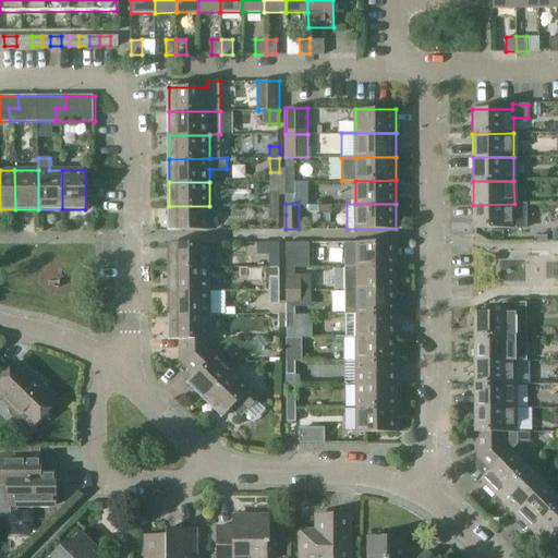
[(525,205),(514,205),(514,204),(473,205),(473,229),(525,228),(525,205)]
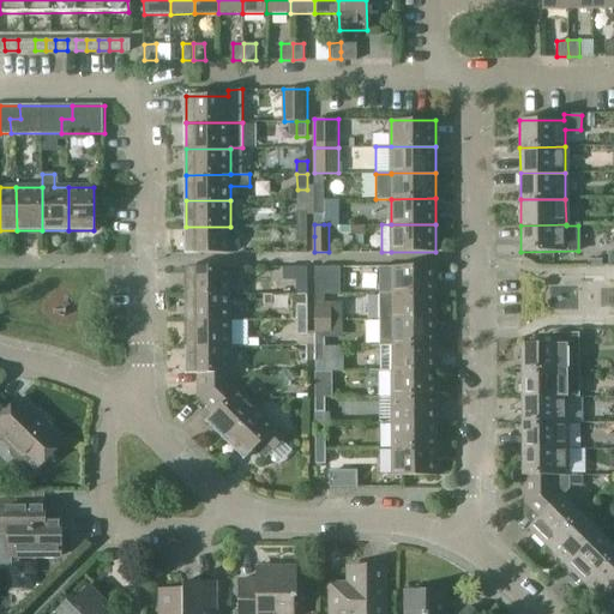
[(230,227),(186,227),(186,253),(230,253),(230,227)]
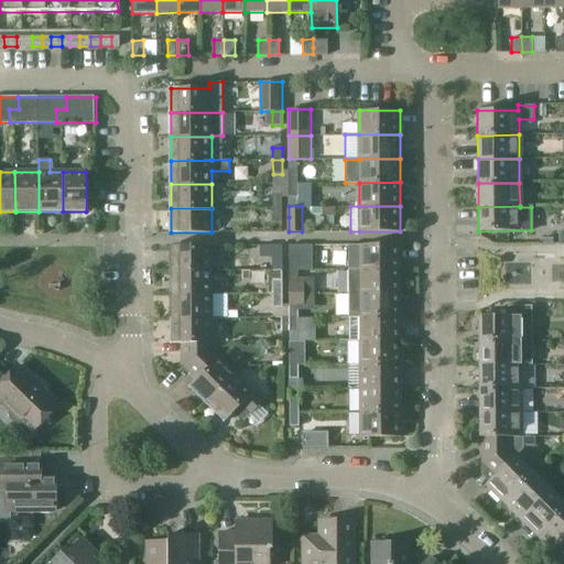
[(359,270),(400,270),(400,245),(359,245),(359,270)]
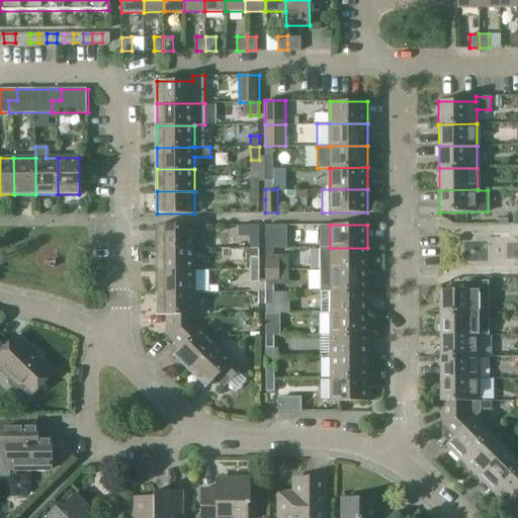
[(157,248),(194,248),(193,226),(157,226),(157,248)]
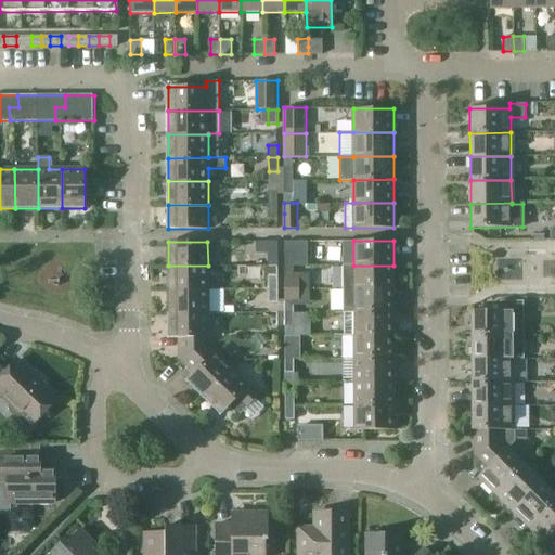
[(269,255),(278,255),(278,242),(269,242),(269,255)]
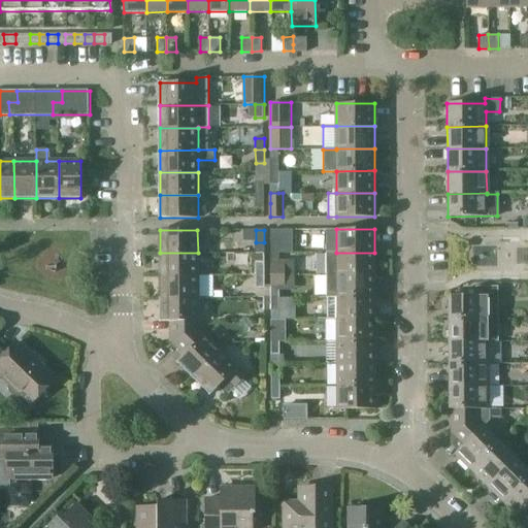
[(278,230),(270,230),(270,253),(278,253),(278,230)]
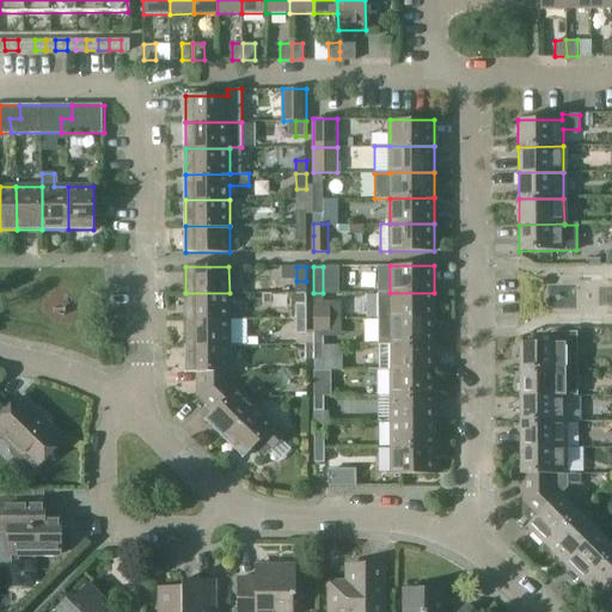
[(187,319),(230,319),(230,293),(185,293),(187,319)]
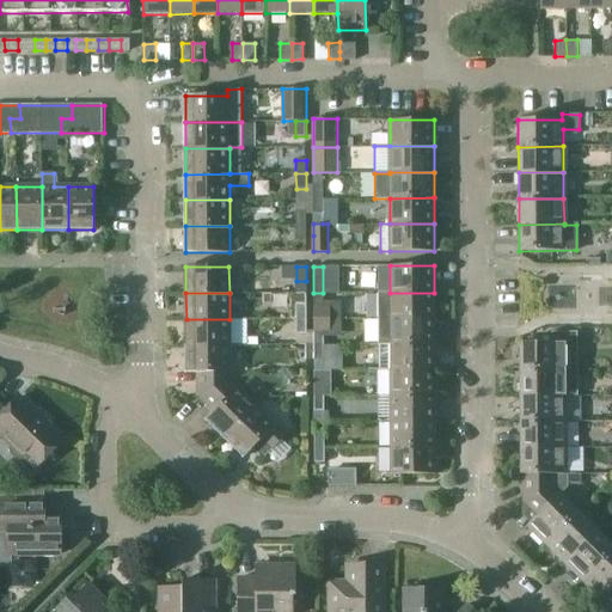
[(331,306),(323,306),(323,293),(313,293),(313,318),(331,318),(331,306)]
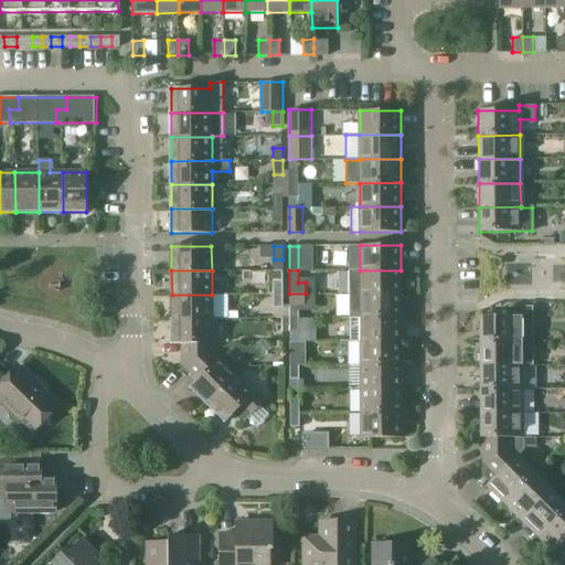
[(350,294),(401,292),(401,270),(360,270),(350,270),(350,294)]
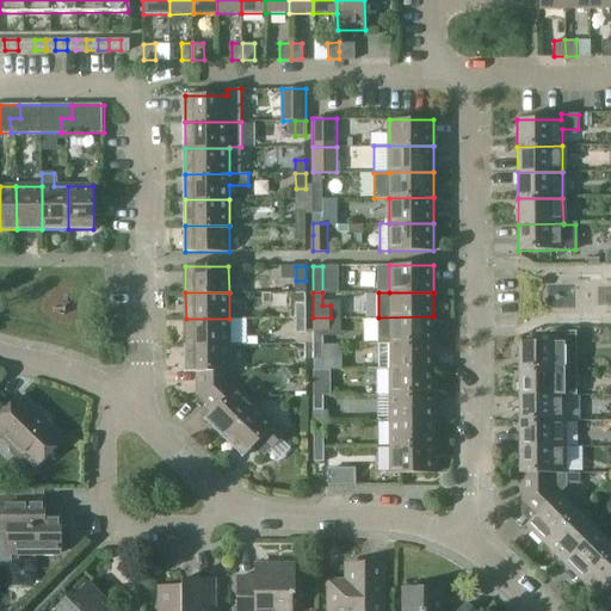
[(306,304),(296,304),(296,318),(307,318),(306,304)]
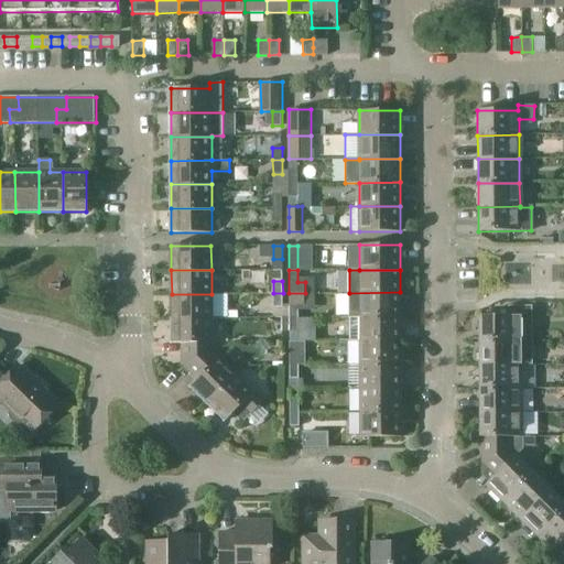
[(349,317),(400,316),(400,292),(349,293),(349,317)]
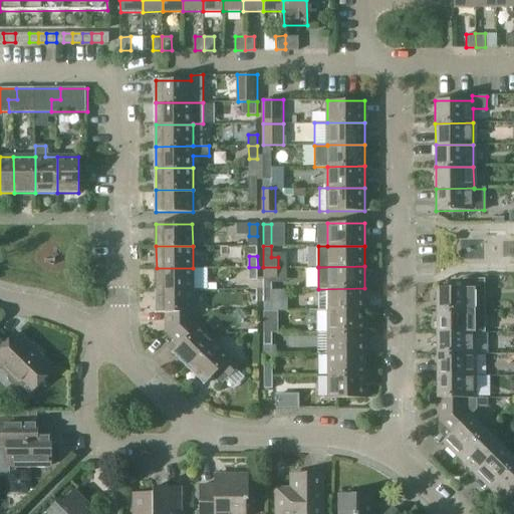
[(249,267),(249,280),(258,280),(258,267),(249,267)]
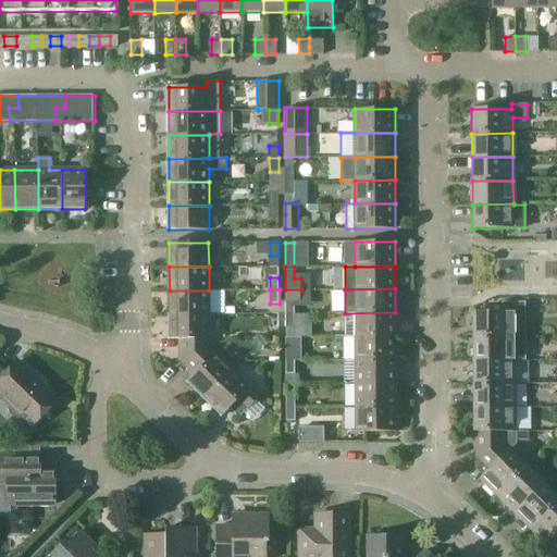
[(301,289),(285,289),(285,304),(286,304),(286,313),(295,313),(295,304),(301,304),(301,289)]
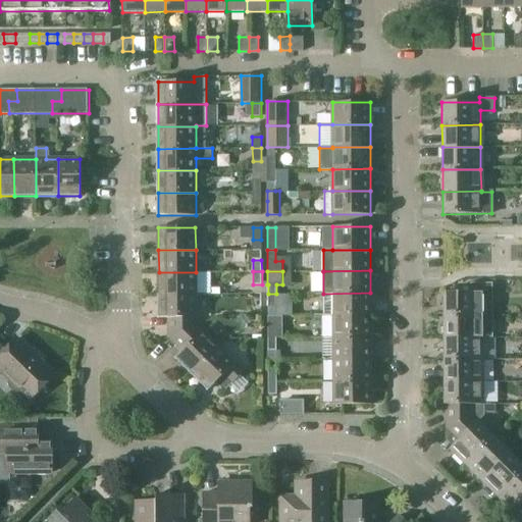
[(159,295),(196,295),(196,272),(159,272),(159,295)]
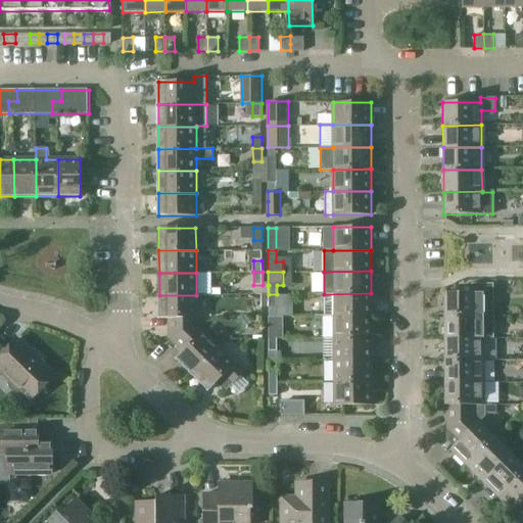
[(444,316),(492,316),(492,285),(470,285),(470,293),(444,293),(444,316)]
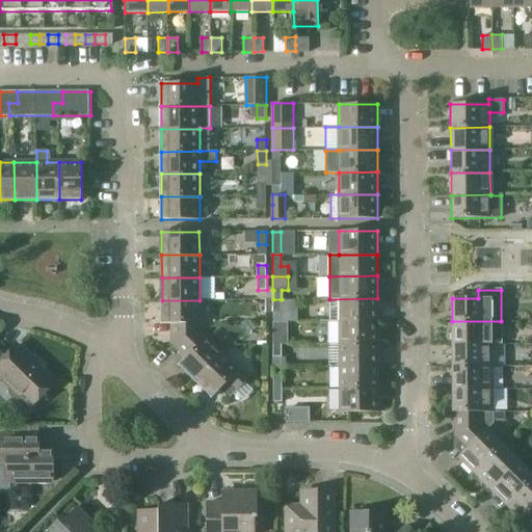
[(377,298),(329,299),(329,321),(377,321),(377,298)]
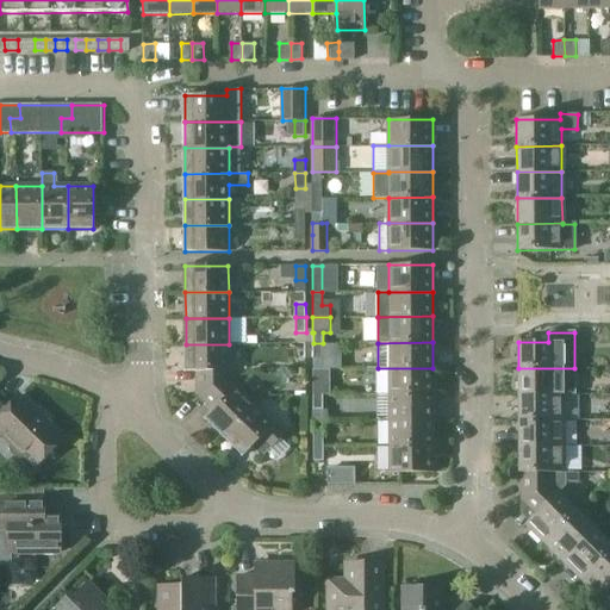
[(198,394),(230,380),(229,344),(186,344),(186,371),(198,371),(198,394)]
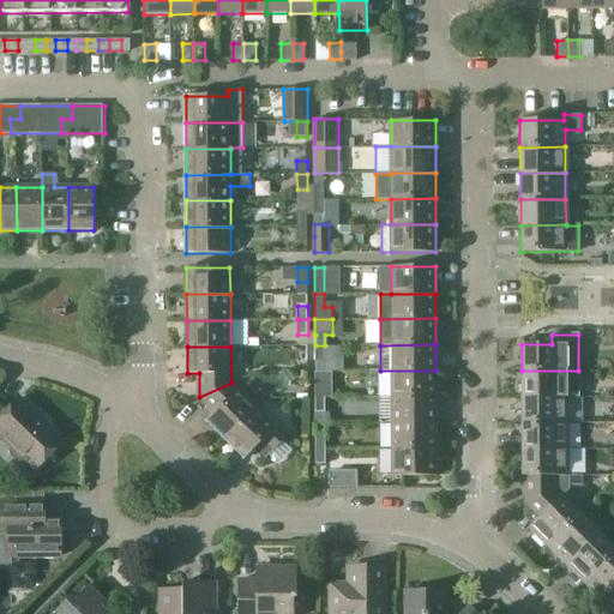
[(435,371),(380,371),(380,397),(392,397),(437,397),(435,371)]
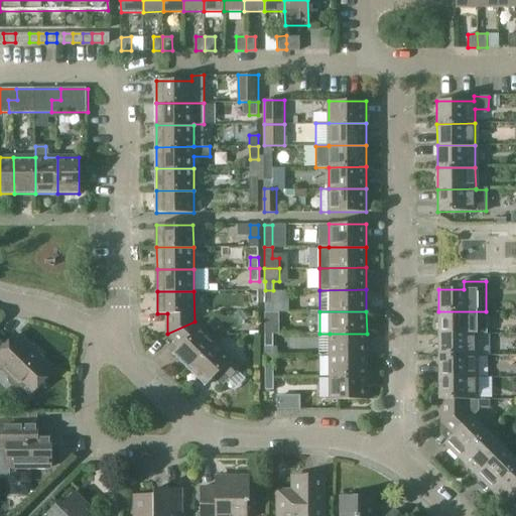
[(486,311),(438,311),(438,333),(477,333),(486,333),(486,311)]
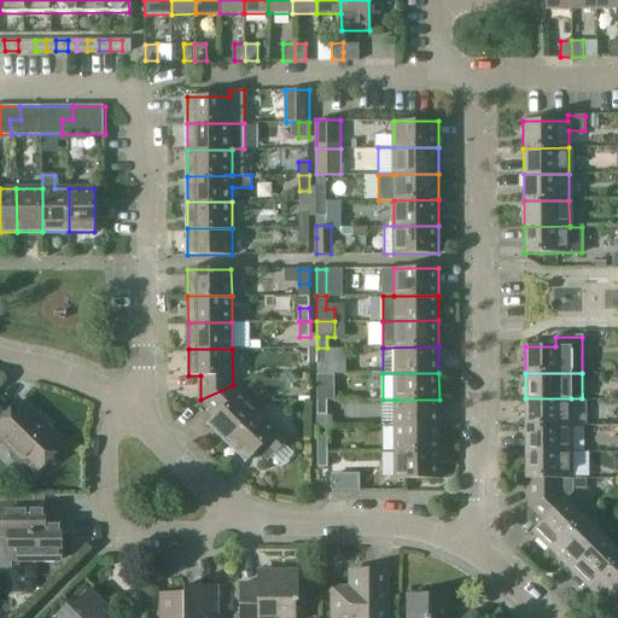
[(233,385),(200,400),(216,415),(208,424),(227,443),(258,410),(233,385)]
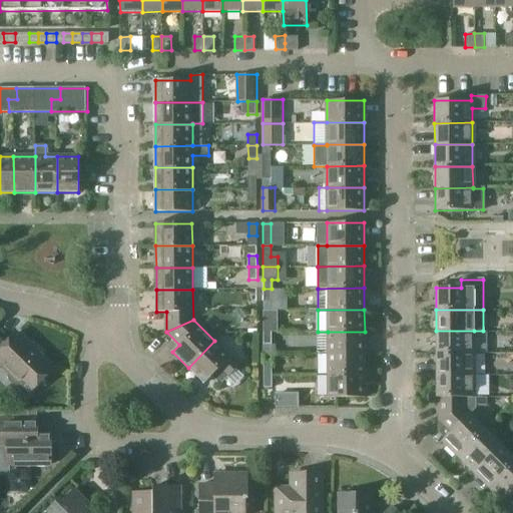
[(272,321),(263,321),(264,332),(272,332),(272,321)]
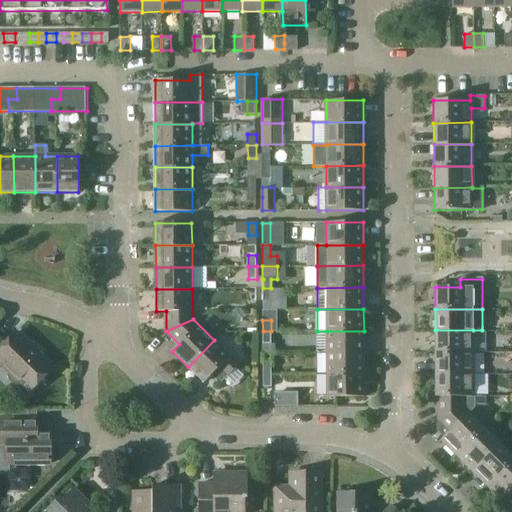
[(473,352),(473,330),(435,330),(435,352),(473,352)]
